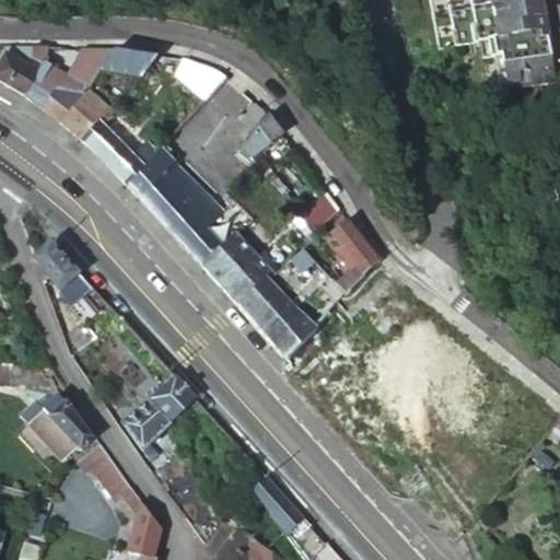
[(442,0),(456,58),(481,53),(494,50),(499,66),(510,63),(518,97),(559,86),(559,26),(553,0),(442,0)]
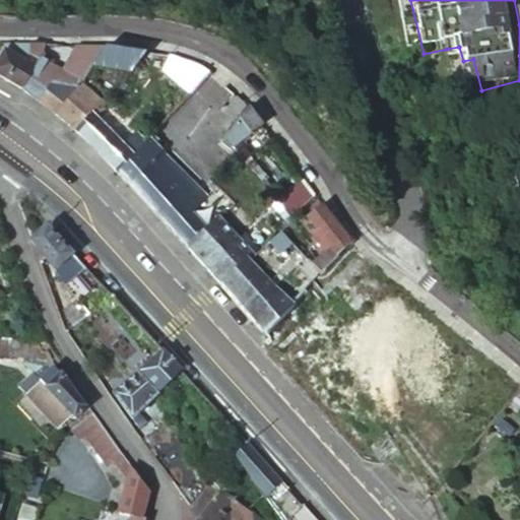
[(17,44),(3,43),(2,52),(11,56),(17,44)]
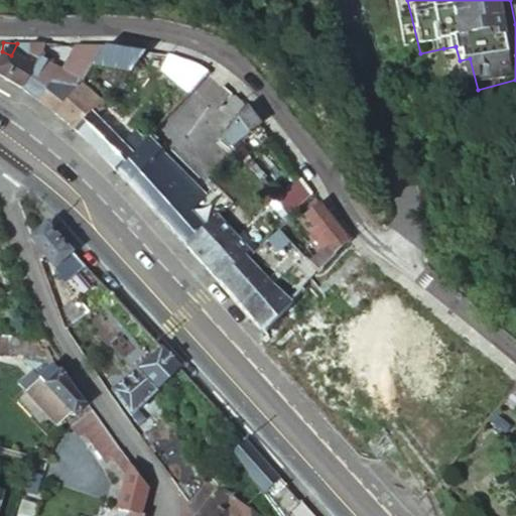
[(11,55),(2,51),(0,54),(0,76),(11,83),(19,88),(36,57),(29,54),(30,44),(17,43),(11,55)]
